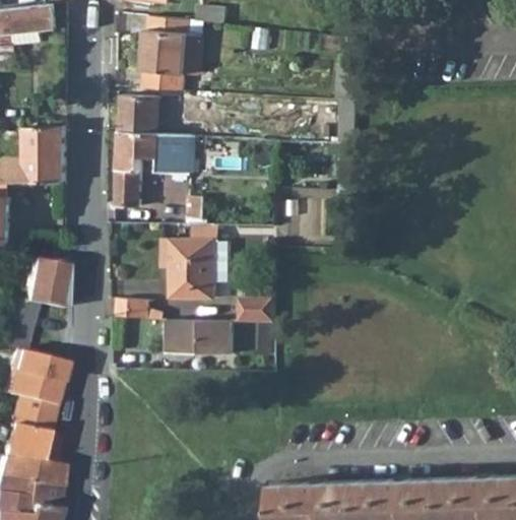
[(52,27),(51,4),(0,7),(0,69),(10,69),(12,45),(37,44),(37,28),(52,27)]
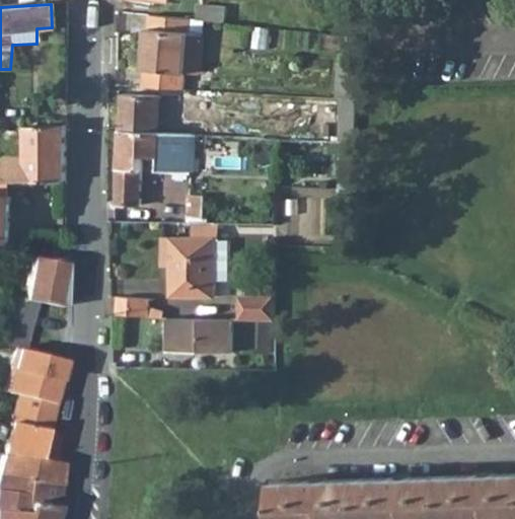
[(201,22),(214,24),(216,8),(189,5),(187,20),(201,22)]
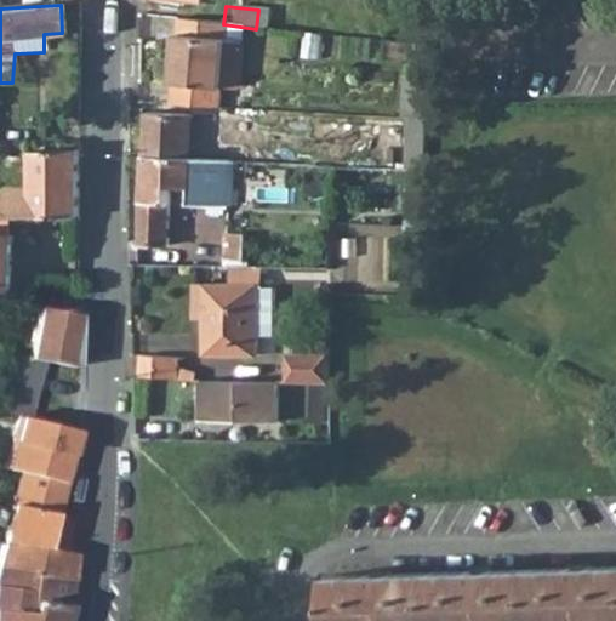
[(172,18),(161,104),(211,108),(212,90),(235,92),(240,45),(238,44),(240,27),(223,24),(172,18)]
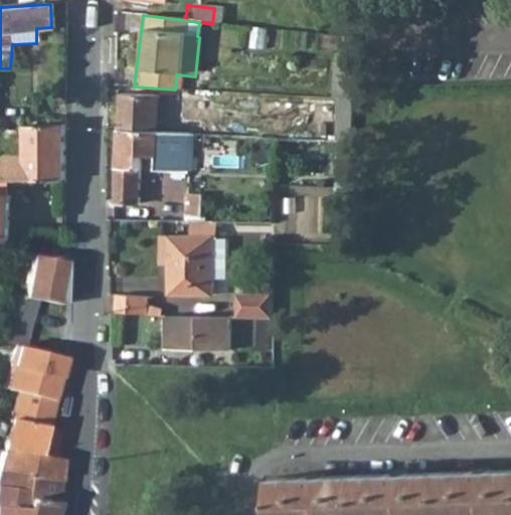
[(171,133),(174,98),(169,98),(168,97),(118,93),(115,130),(171,133)]
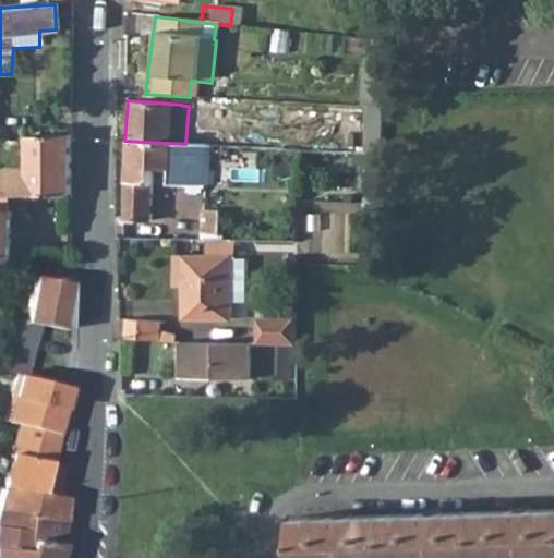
[(22,167),(67,167),(67,135),(23,137),(22,167)]
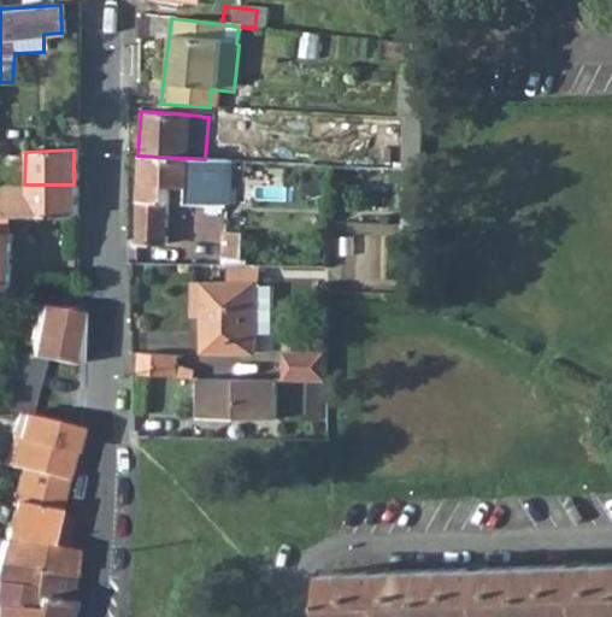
[(242,162),(205,159),(137,156),(133,244),(162,246),(165,188),(184,191),(183,204),(223,207),(225,170),(242,172),(242,162)]
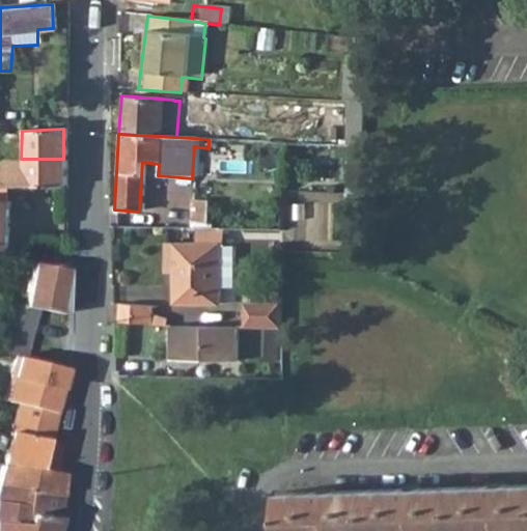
[(20,187),(62,186),(63,159),(21,159),(21,166),(20,187)]
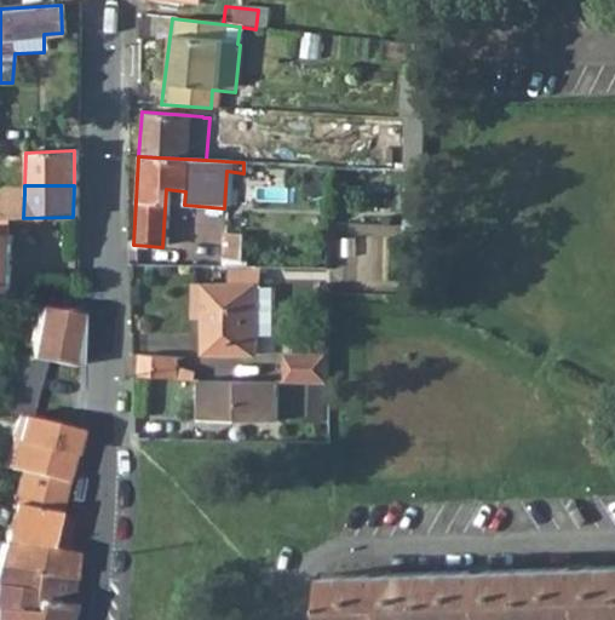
[(0,218),(6,219),(23,218),(24,194),(1,195),(0,195),(0,218)]
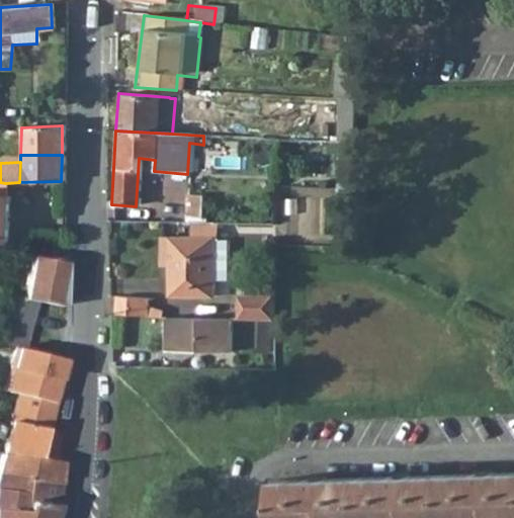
[(200,217),(201,196),(184,195),(183,216),(200,217)]
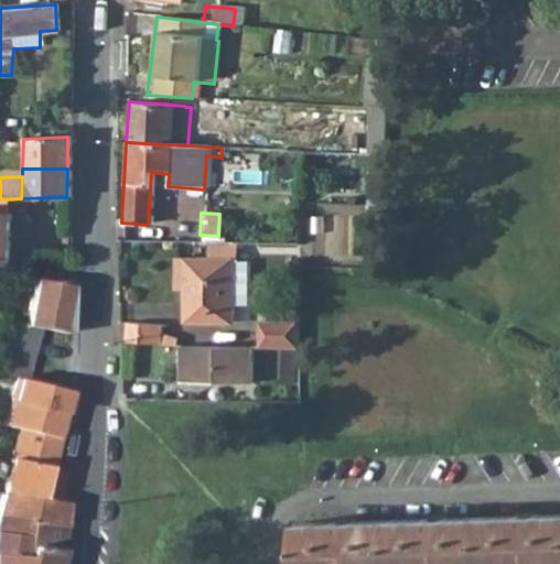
[(207,246),(204,258),(172,258),(171,290),(178,289),(176,323),(232,325),(247,322),(246,261),(230,260),(232,247),(207,246)]
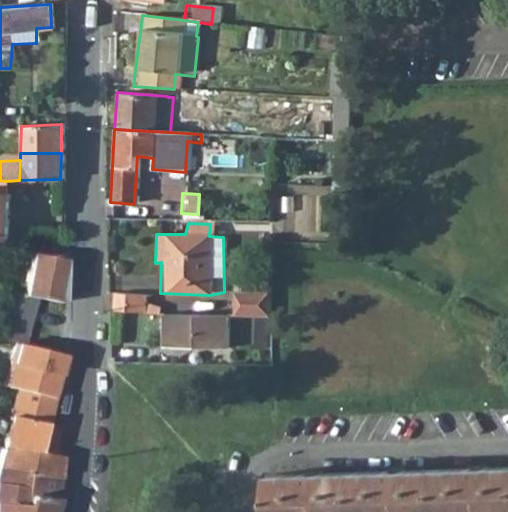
[(18,294),(31,298),(52,303),(55,280),(58,280),(58,264),(58,262),(25,253),(18,294)]
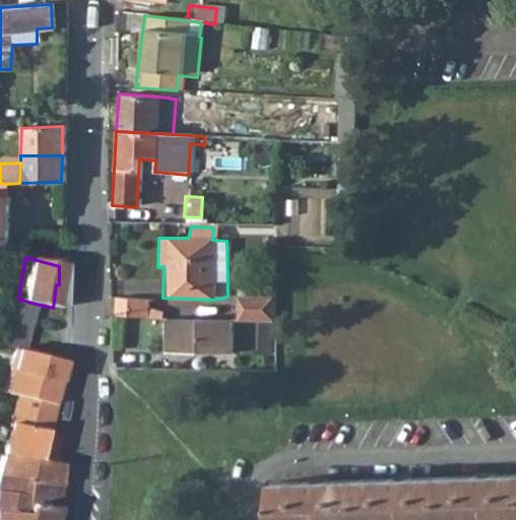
[(18,299),(2,294),(0,301),(0,346),(9,349),(16,352),(17,352),(31,303),(18,299)]
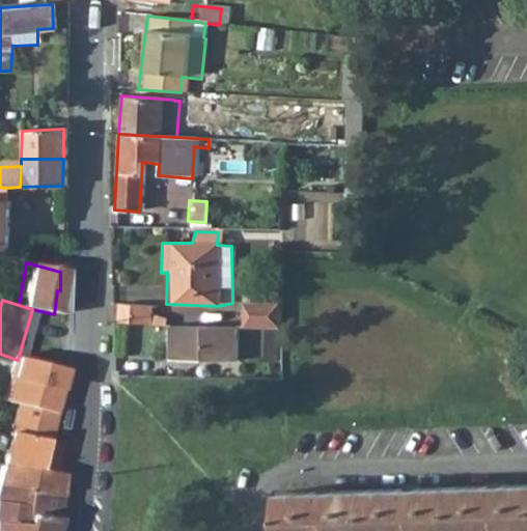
[(117,304),(115,320),(147,324),(148,307),(117,304)]
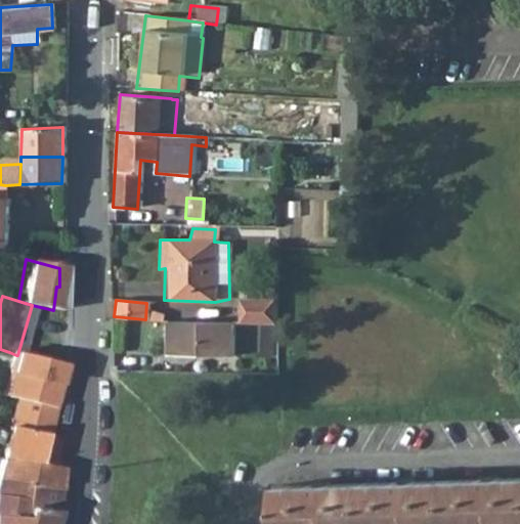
[(273,301),(236,301),(236,324),(272,325),(273,301)]
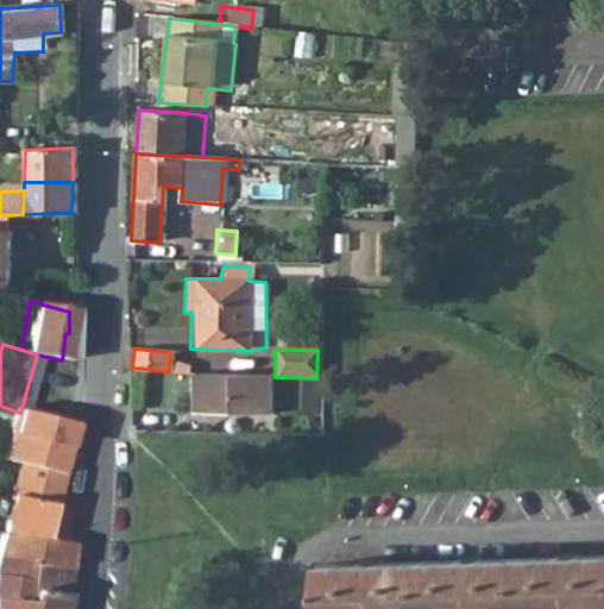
[(193,409),(220,410),(268,414),(270,377),(230,375),(194,374),(193,409)]
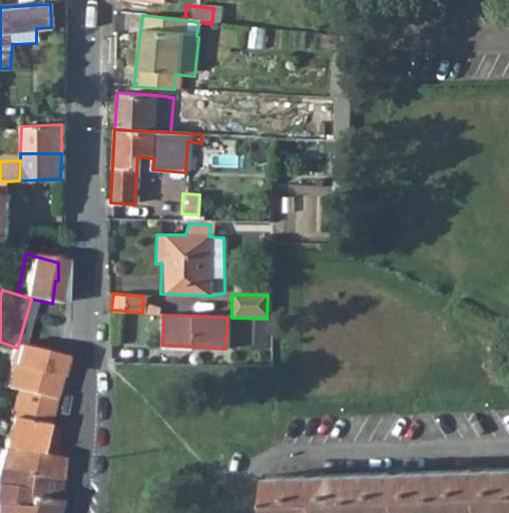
[(9,345),(0,377),(0,380),(50,394),(50,393),(57,363),(58,359),(17,348),(16,348),(9,345)]
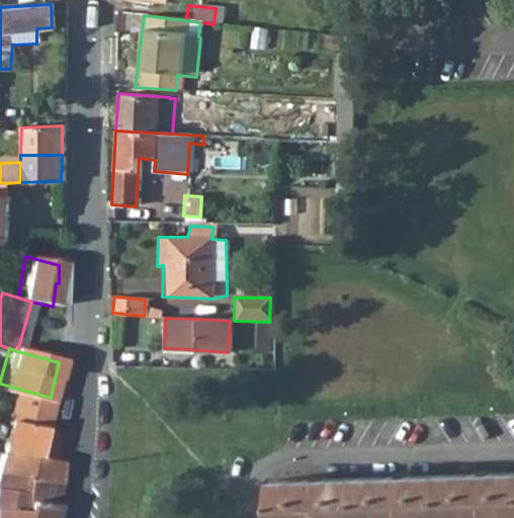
[(49,403),(11,392),(5,422),(11,424),(43,432),(44,431),(49,403)]
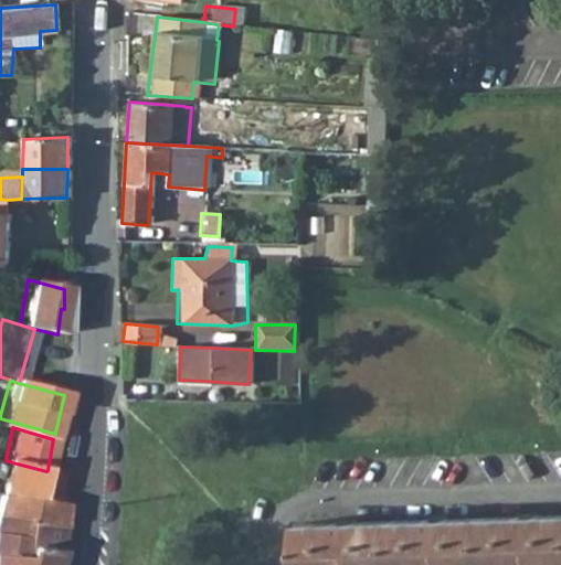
[(0,496),(48,503),(54,503),(59,473),(48,470),(46,471),(12,462),(6,460),(0,486),(0,496)]
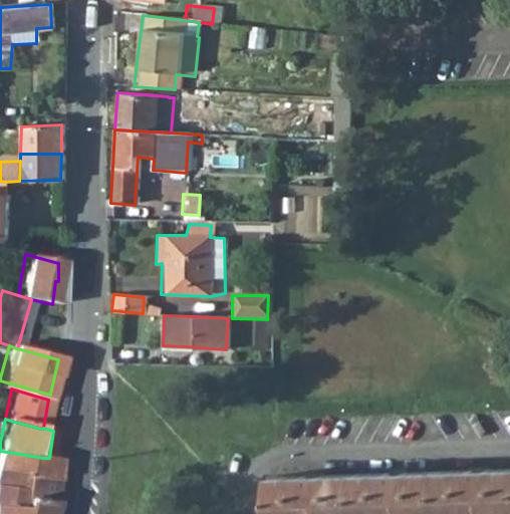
[(0,469),(53,478),(55,460),(49,458),(43,458),(0,451),(0,469)]
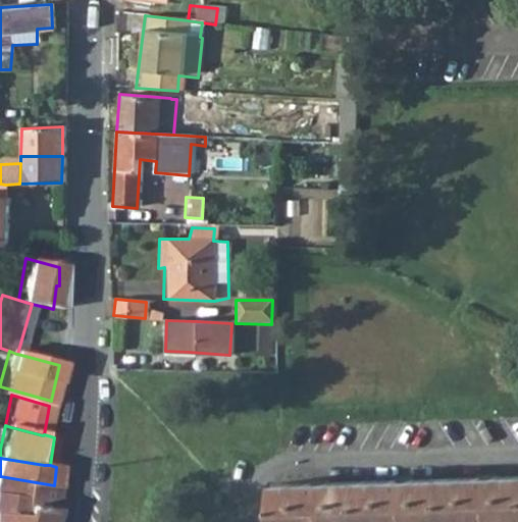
[(53,504),(54,485),(0,476),(0,494),(19,499),(53,504)]
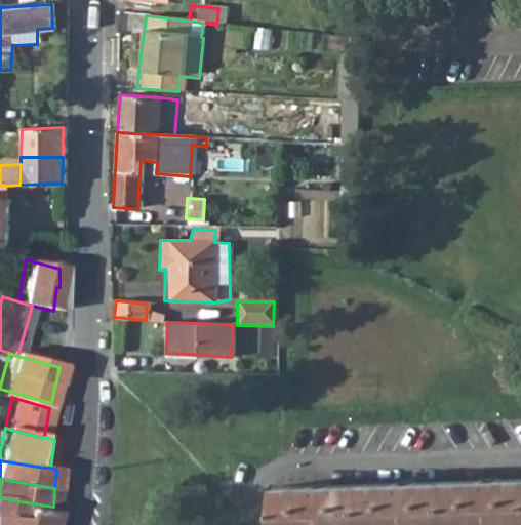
[(520,524),(520,480),(441,483),(276,488),(277,524),(520,524)]
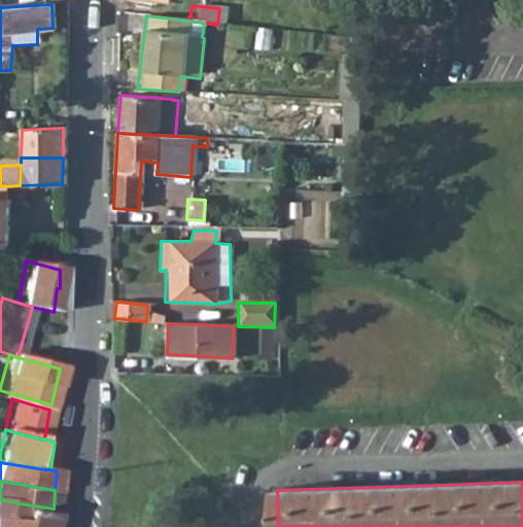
[(0,517),(16,518),(20,503),(0,499),(0,517)]
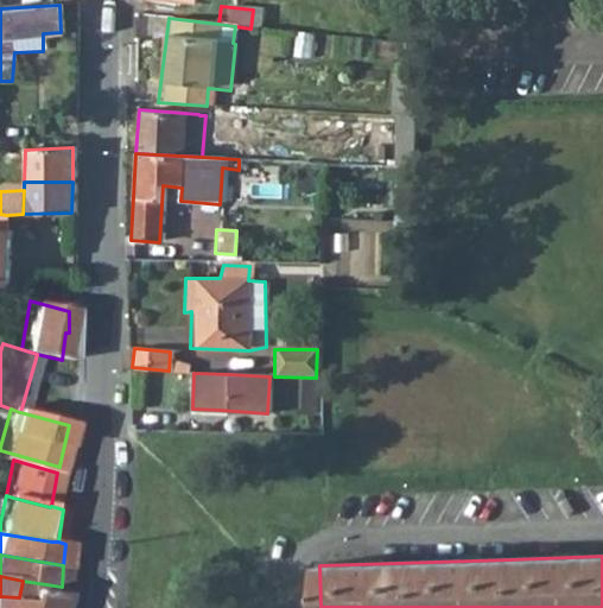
[(0,607),(57,607),(62,588),(62,587),(23,581),(19,597),(0,596),(0,607)]
